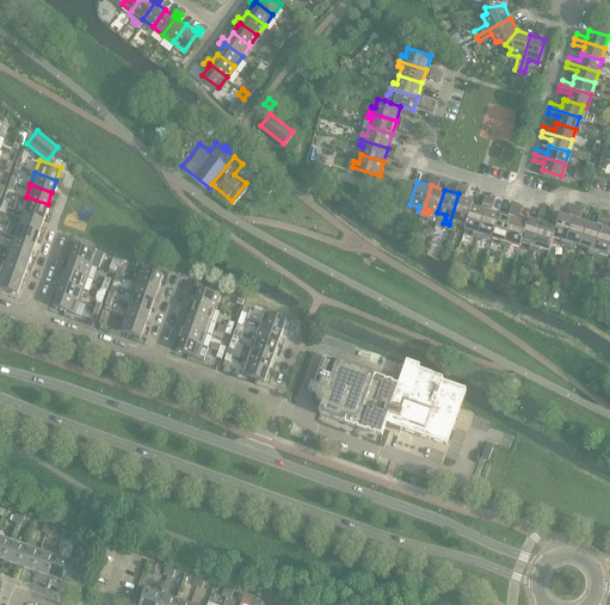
[(464,221),(470,202),(472,202),(472,198),(458,193),(449,224),(454,227),(456,218),(464,221)]
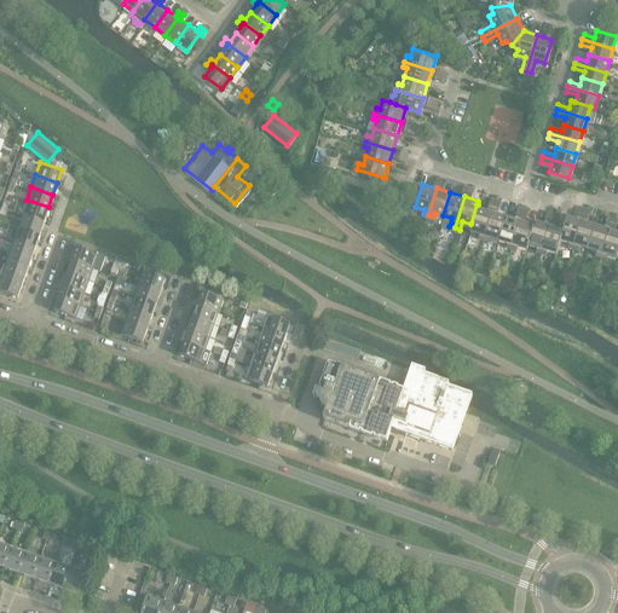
[(48,207),(27,200),(22,212),(44,219),(48,207)]
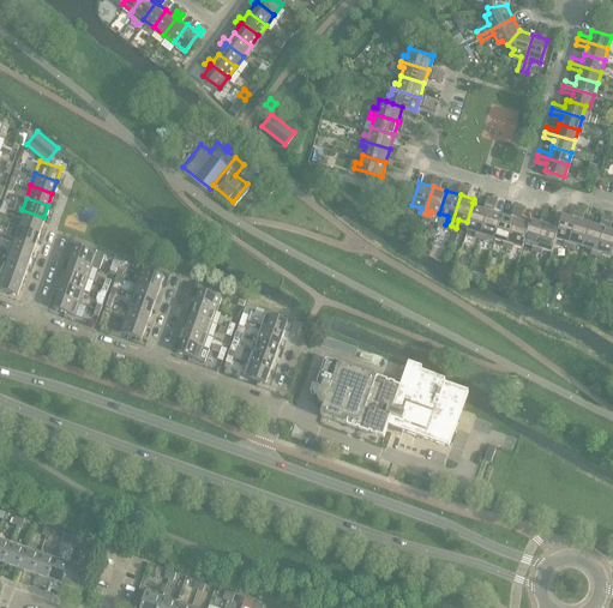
[(487,208),(474,203),(473,203),(467,222),(466,227),(475,229),(474,233),(479,234),(487,208)]
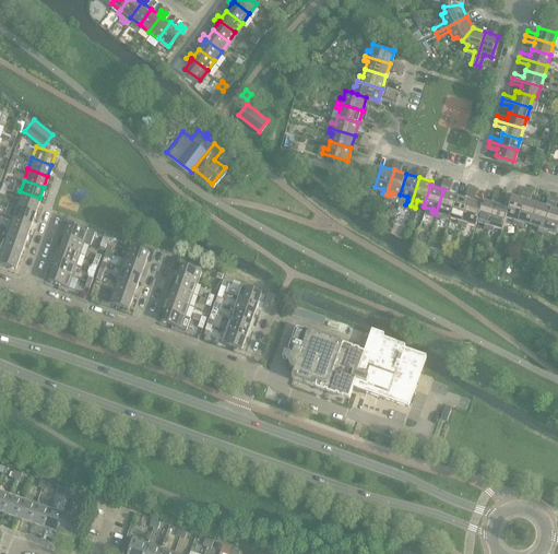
[(456,192),(443,189),(436,213),(440,215),(441,211),(450,214),(456,192)]
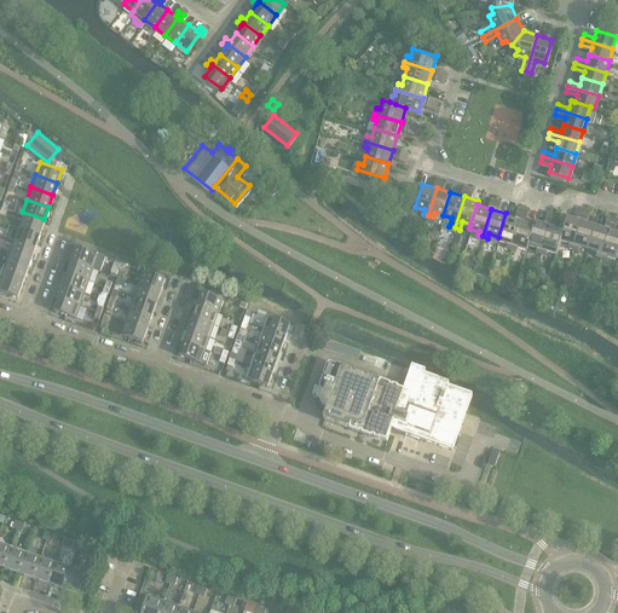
[(44,219),(22,212),(17,224),(39,232),(44,219)]
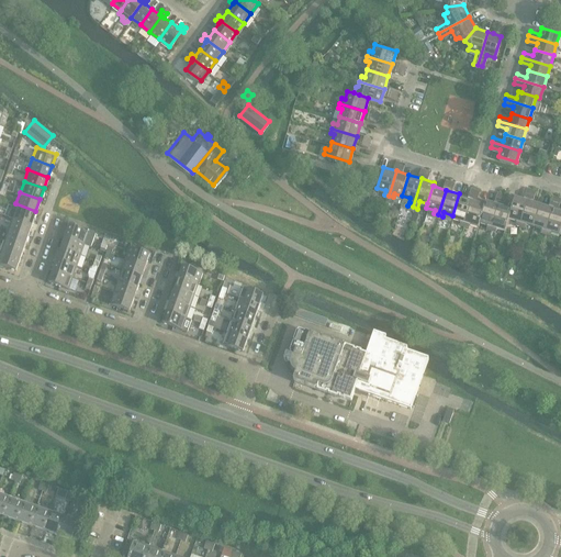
[(471,198),(459,193),(452,215),(460,218),(459,221),(463,222),(471,198)]
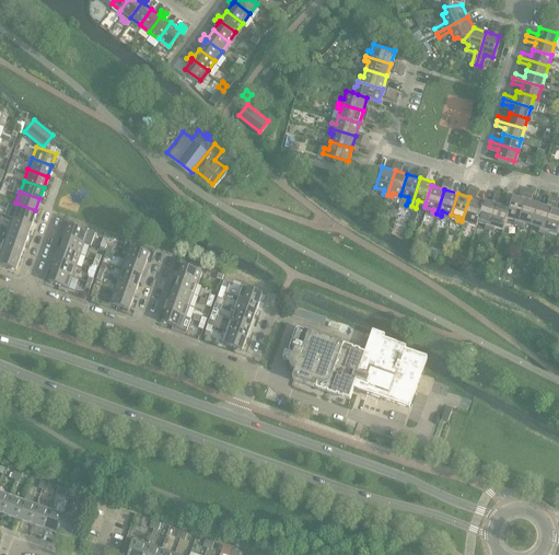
[(525,197),(512,193),(509,205),(507,215),(514,217),(513,220),(517,221),(525,197)]
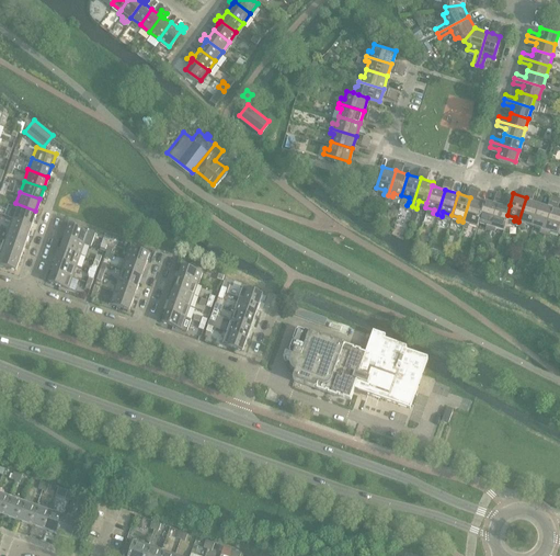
[(483,201),(482,201),(470,197),(463,222),(467,224),(468,220),(477,223),(478,218),(483,201)]
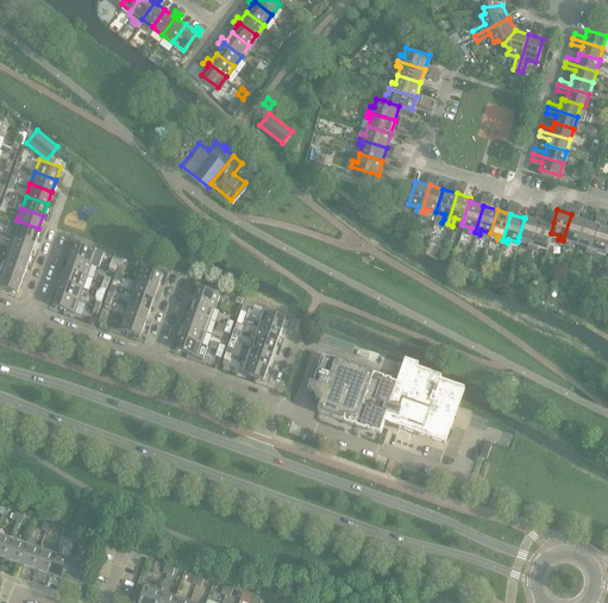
[(539,218),(526,214),(525,214),(524,218),(525,218),(519,237),(527,240),(526,244),(531,245),(539,218)]
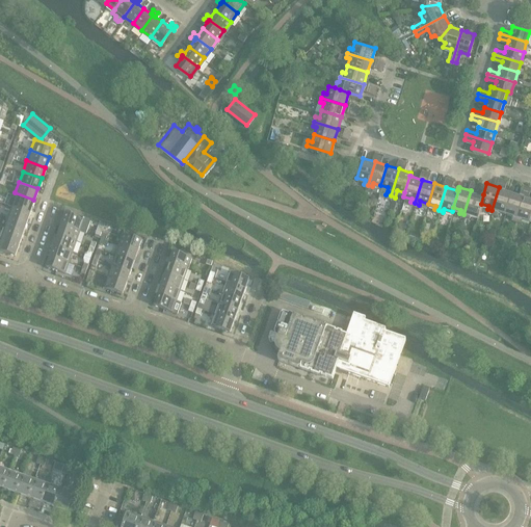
[(511,190),(499,187),(492,210),(496,212),(497,208),(505,211),(511,190)]
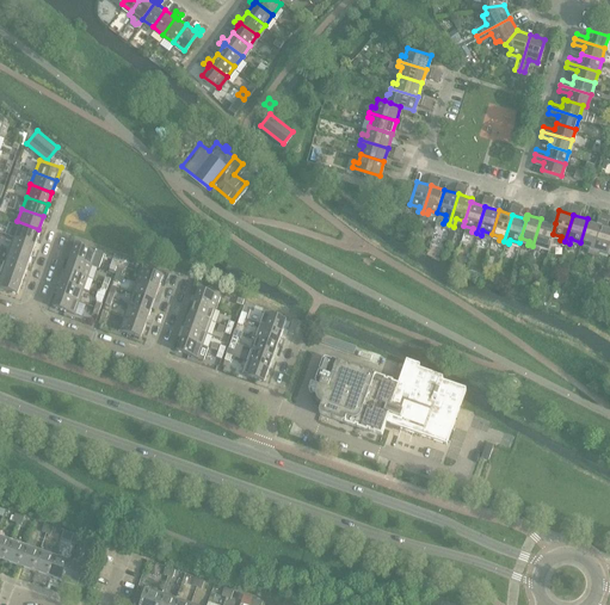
[(555,223),(541,218),(533,246),(538,247),(540,244),(548,247),(553,234),(555,223)]
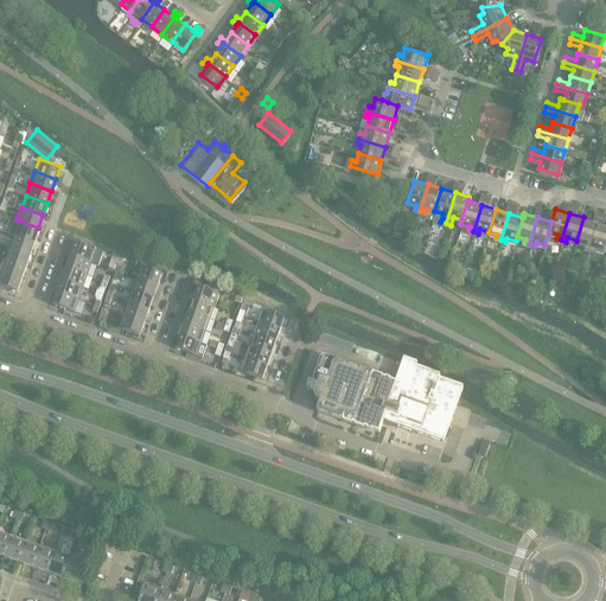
[(597,222),(584,217),(576,241),(585,243),(584,247),(588,248),(597,222)]
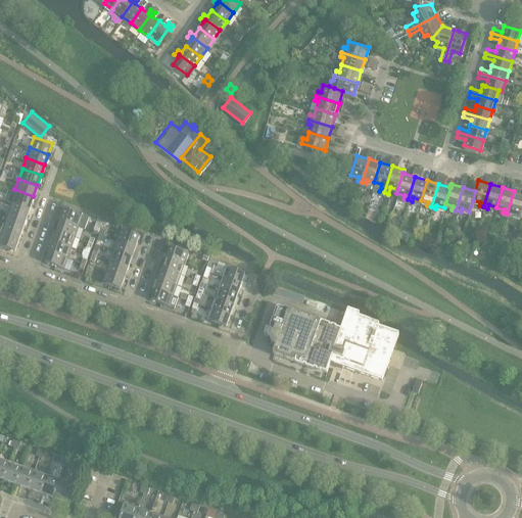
[(33,196),(14,189),(11,188),(7,198),(11,199),(30,206),(33,196)]
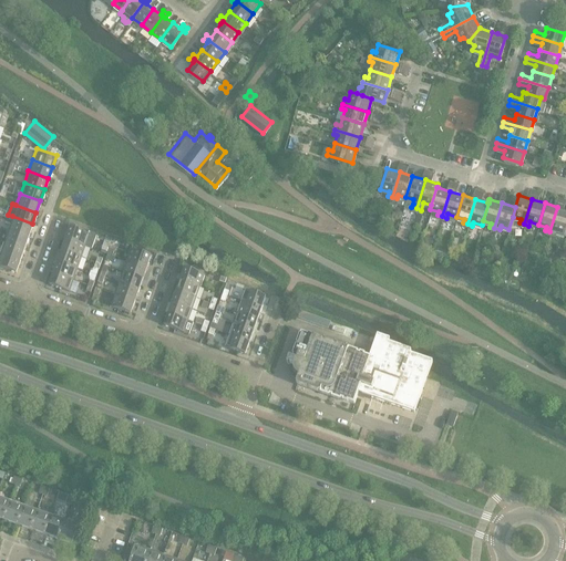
[(565,225),(565,209),(557,207),(549,231),(554,234),(555,229),(564,232),(565,225)]
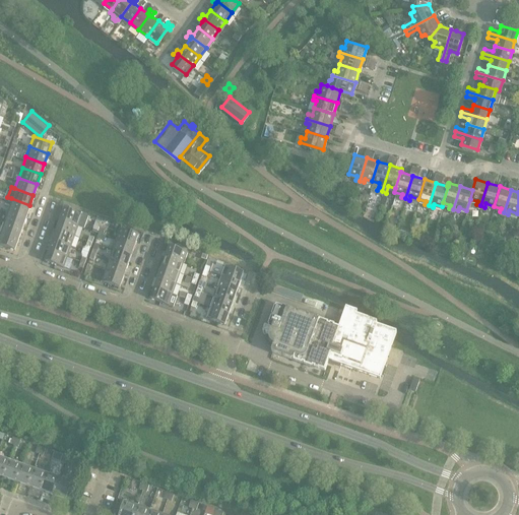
[(29,205),(11,198),(7,209),(25,215),(29,205)]
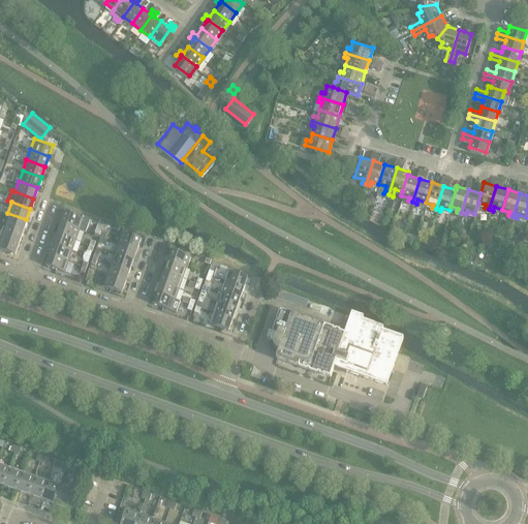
[(64,209),(61,219),(80,226),(85,228),(90,215),(87,214),(87,213),(85,212),(84,213),(83,213),(83,215),(68,210),(64,209)]
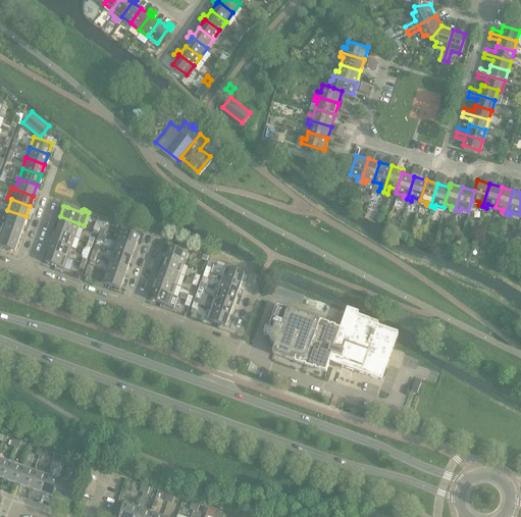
[(25,216),(7,210),(4,220),(21,226),(25,216)]
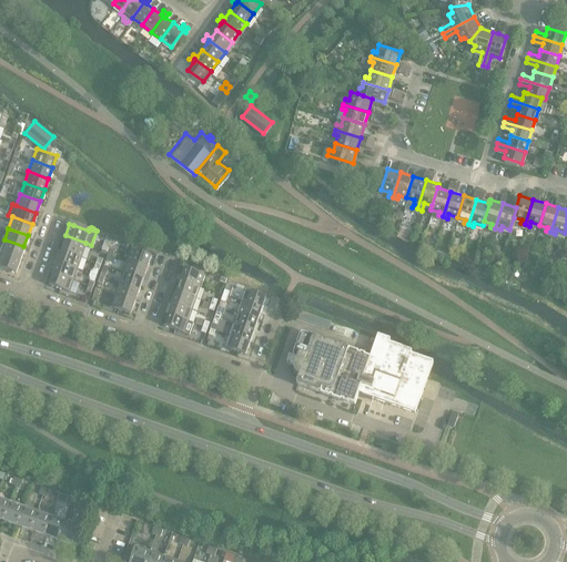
[(66,235),(61,247),(81,254),(85,243),(66,235)]
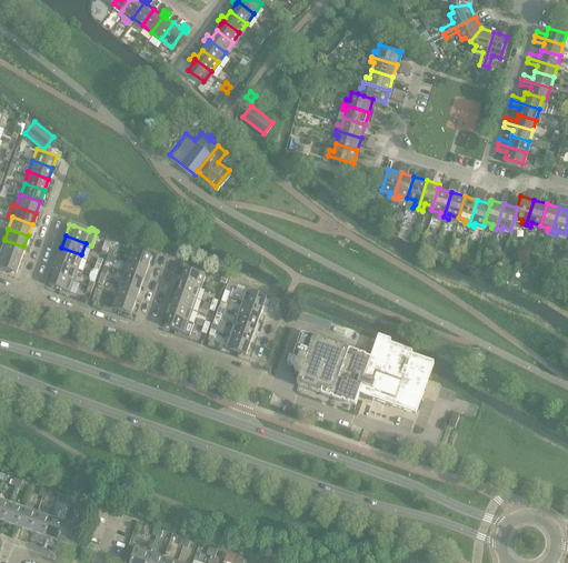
[(23,247),(5,240),(0,251),(20,258),(23,247)]
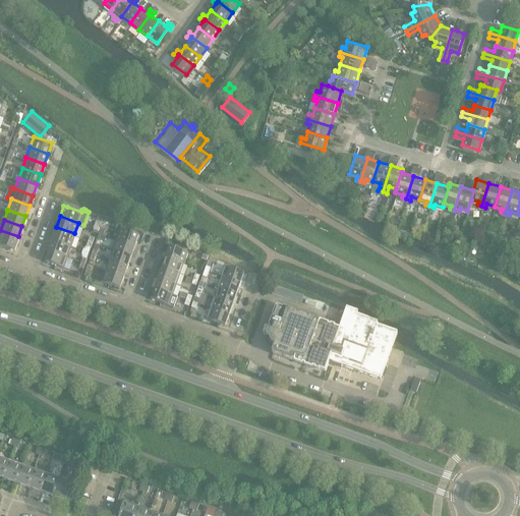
[(120,226),(116,236),(134,242),(138,232),(120,226)]
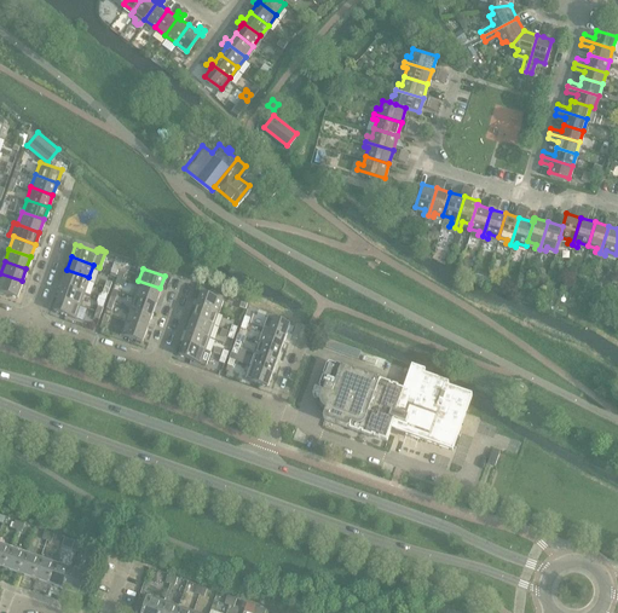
[(67,270),(62,282),(84,289),(88,277),(67,270)]
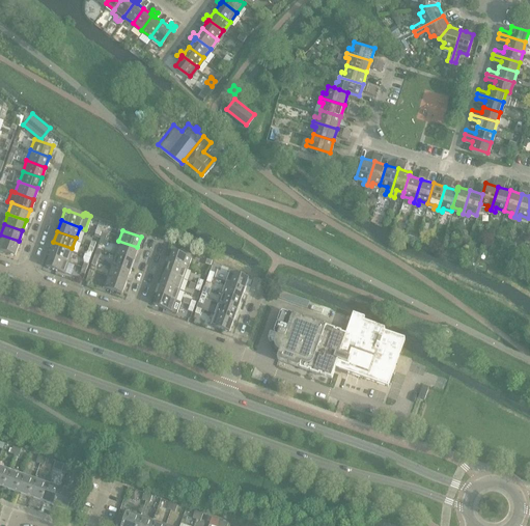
[(19,241),(0,234),(0,246),(15,252),(19,241)]
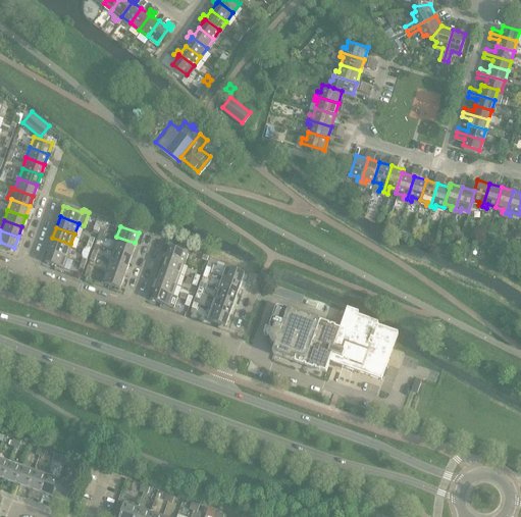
[(135,243),(116,237),(113,247),(131,254),(135,243)]
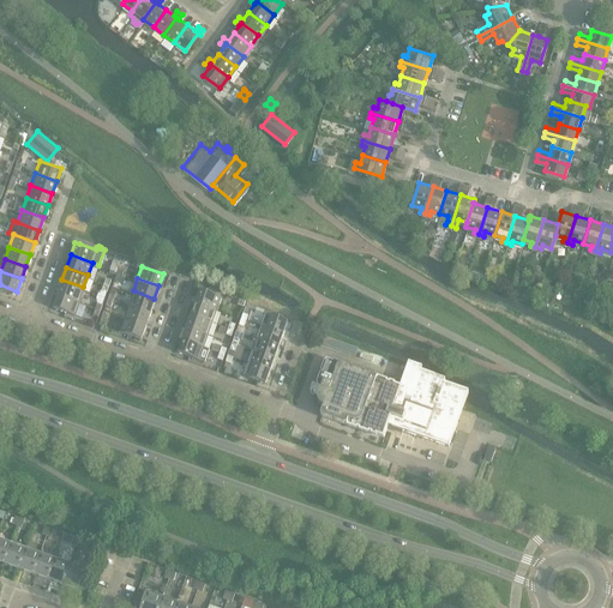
[(61,280),(58,292),(79,299),(83,287),(61,280)]
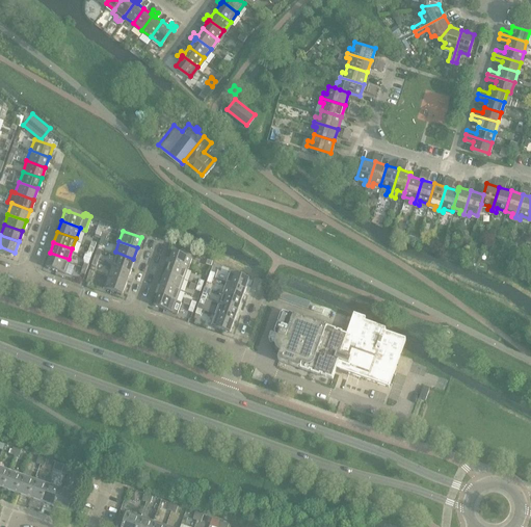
[(173,248),(168,259),(187,266),(191,255),(173,248)]
